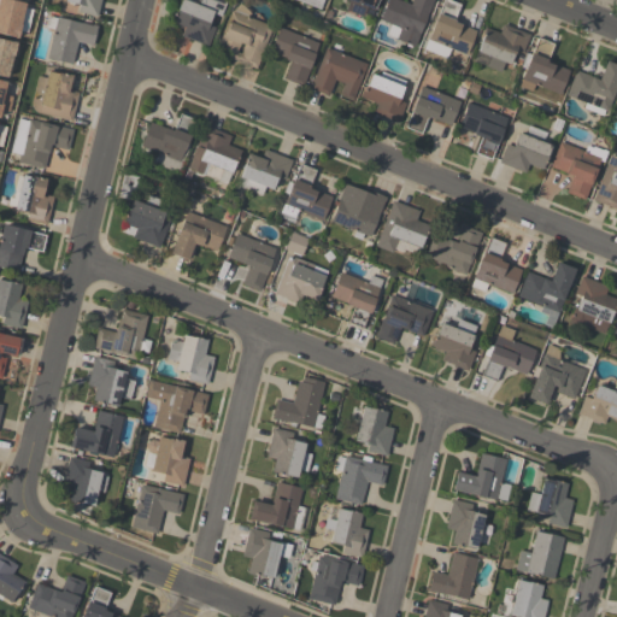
[(0,0),(18,0),(25,1),(21,21),(22,22),(19,28),(18,28),(17,36),(0,31),(0,0)]
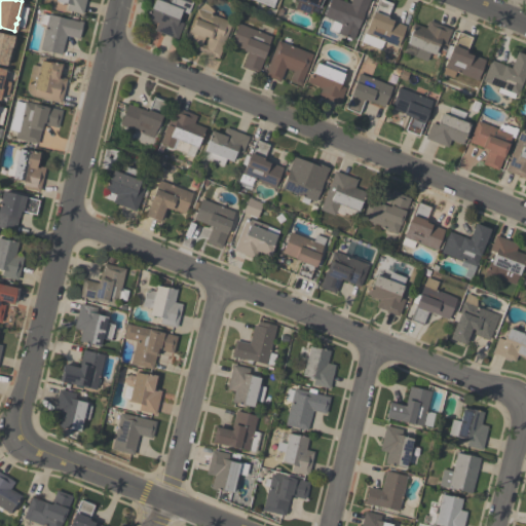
[(55,0),(85,0),(82,13),(66,9),(67,3),(55,0)]
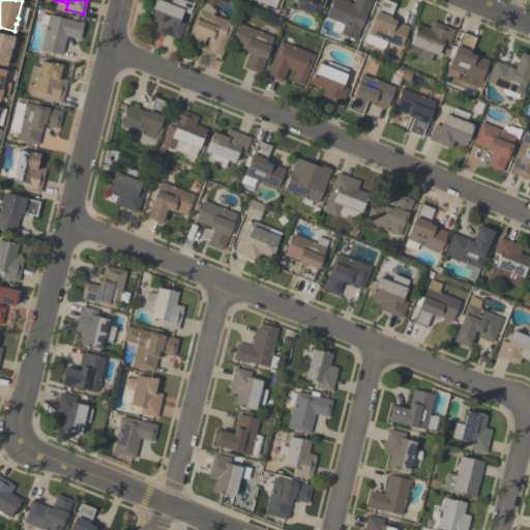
[(194,0),(189,13),(183,11),(179,21),(183,23),(177,39),(155,31),(158,23),(147,19),(153,0),(163,0),(168,2),(168,0),(194,0)]
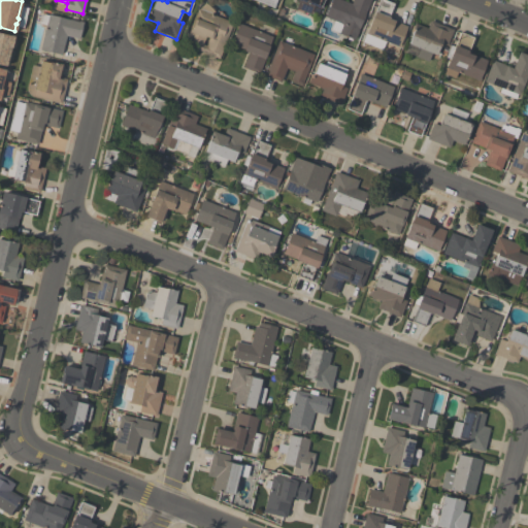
[(276,0),(273,8),(254,0),(276,0)]
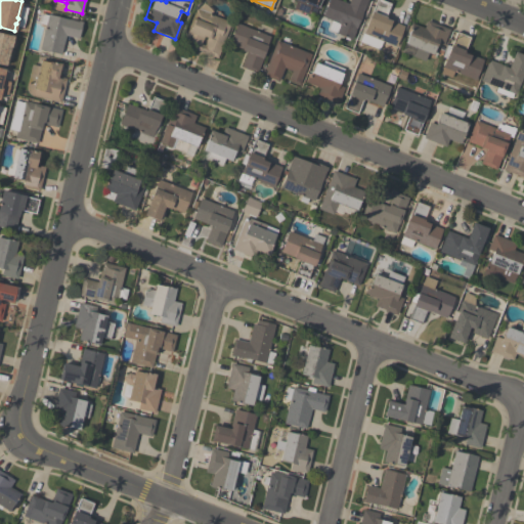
[(319,0),(317,7),(311,5),(307,13),(293,8),(295,0),(319,0)]
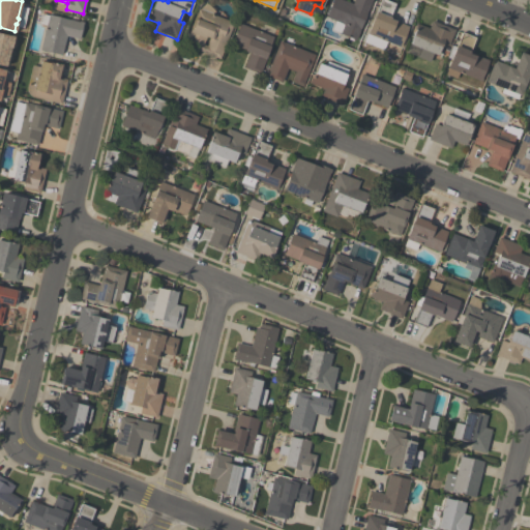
[(371,0),(355,39),(331,29),(334,21),(325,17),(331,0),(343,0),(352,4),(353,0),(371,0)]
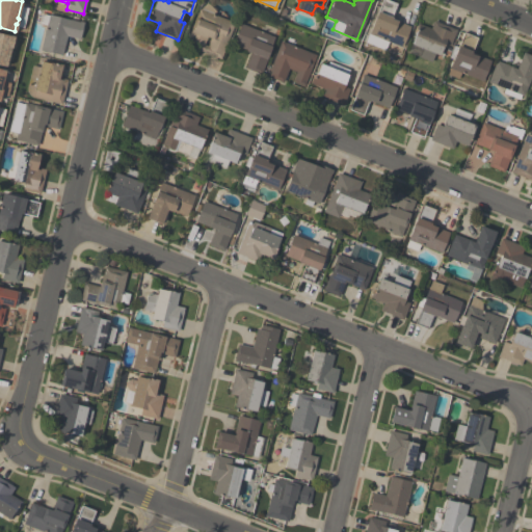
[(388,0),(396,3),(390,18),(397,20),(397,21),(409,26),(401,47),(380,38),(377,46),(367,42),(369,34),(368,33),(381,0),(388,0)]
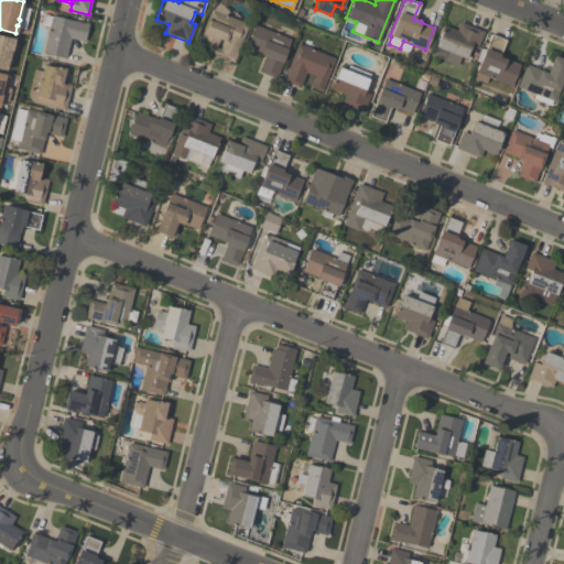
[(249,23),(234,63),(196,49),(210,9),(249,23)]
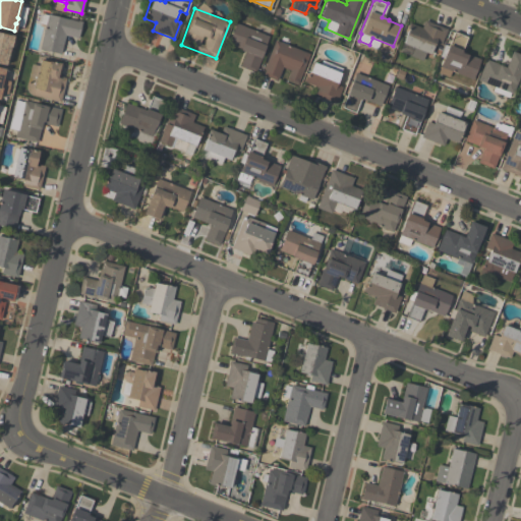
[(81,21),(77,39),(65,36),(61,54),(39,49),(45,24),(39,22),(41,13),(47,14),(48,14),(81,21)]
